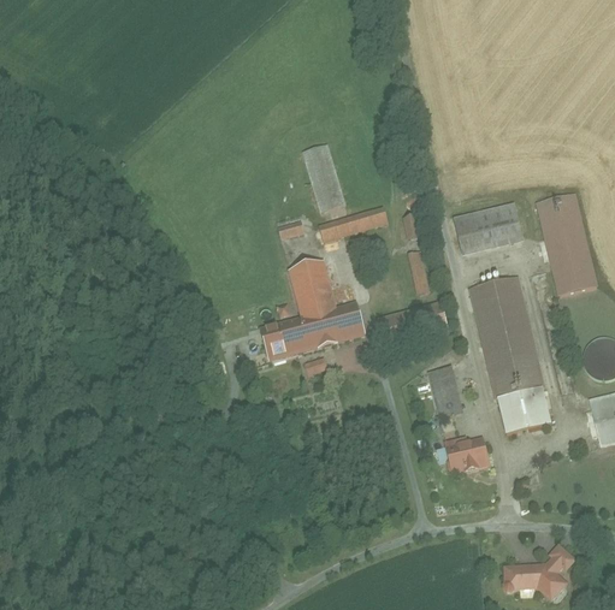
[(346,203),(327,141),(301,149),(319,211),(346,203)]
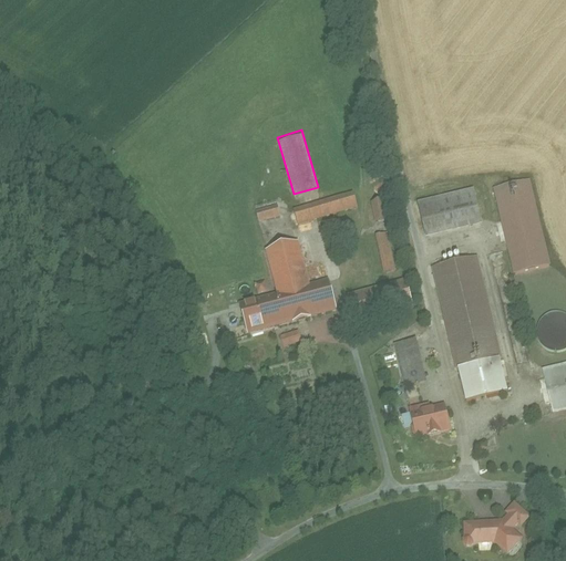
[(551,261),(530,176),(492,185),(513,271),(551,261)]
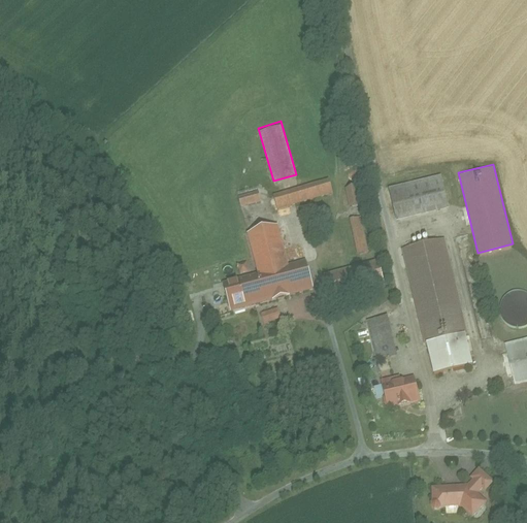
[(448,207),(439,173),(388,186),(396,219),(448,207)]
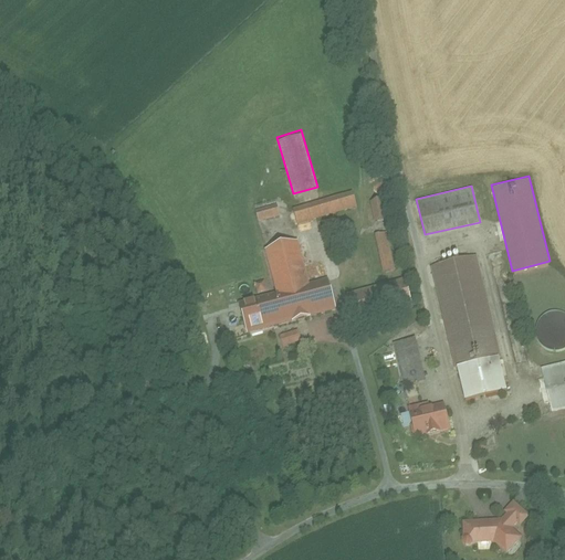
[(356,203),(351,188),(291,205),(296,221),(356,203)]
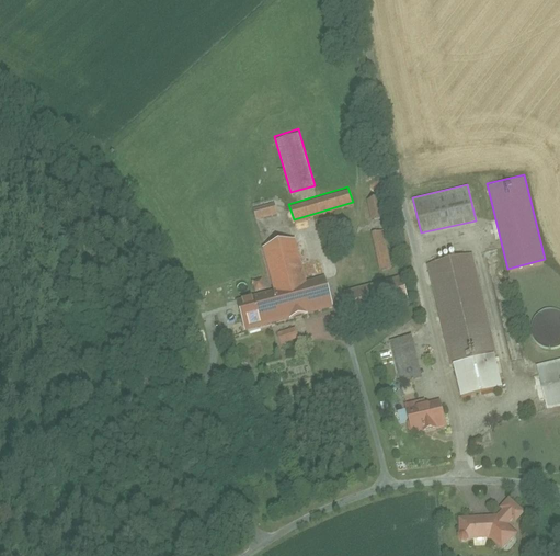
[(384,213),(379,194),(365,196),(369,215),(384,213)]
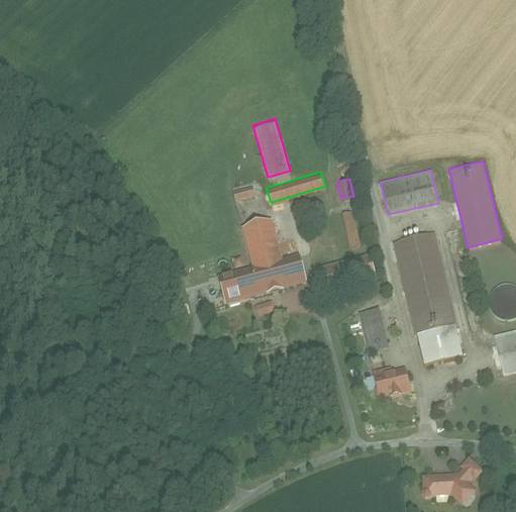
[(255,192),(252,182),(232,188),(235,198),(255,192)]
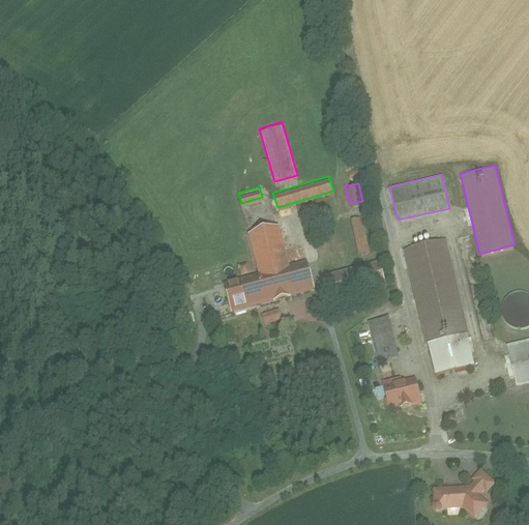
[(371,250),(361,214),(349,216),(357,253),(371,250)]
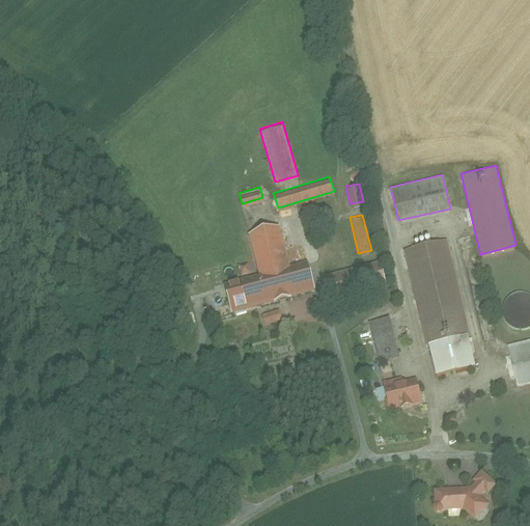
[(307,257),(289,261),(279,222),(247,231),(258,271),(222,280),(230,310),(315,287),(307,257)]
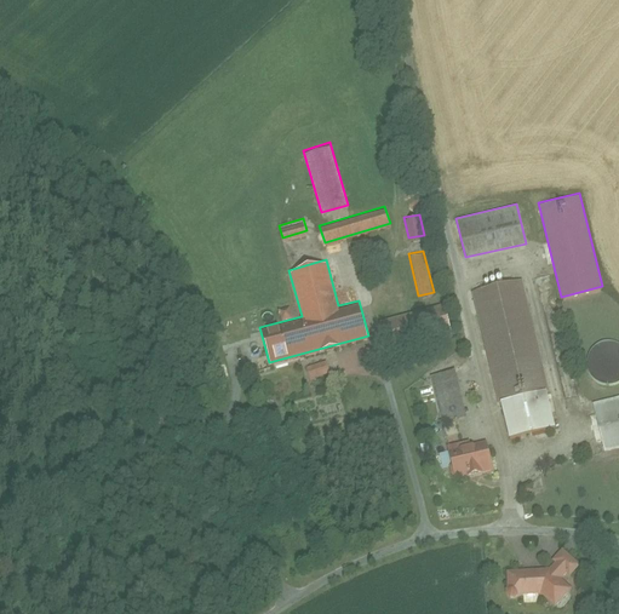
[(557,425),(521,276),(470,288),(506,437),(557,425)]
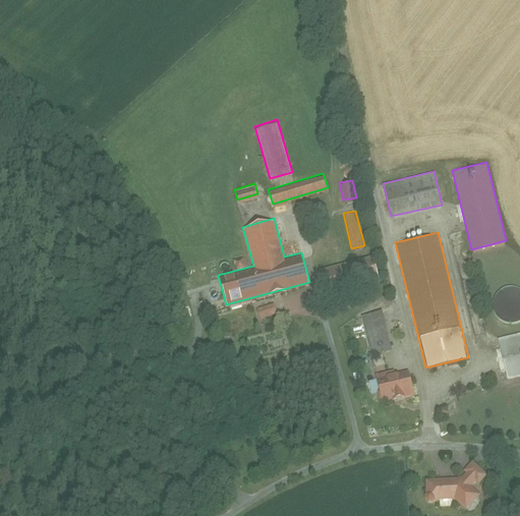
[(380,281),(371,252),(318,268),(325,296),(380,281)]
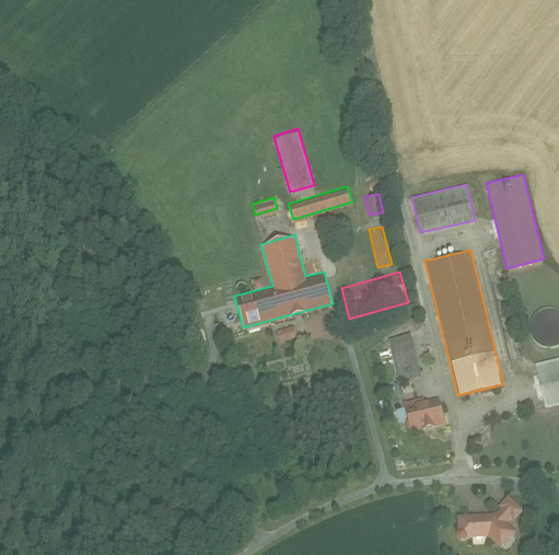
[(558,307),(554,304),(546,304),(540,307),(535,310),(532,315),(530,321),(530,327),(532,333),(535,338),(539,342),(546,344),(552,344),(558,340),(558,307)]
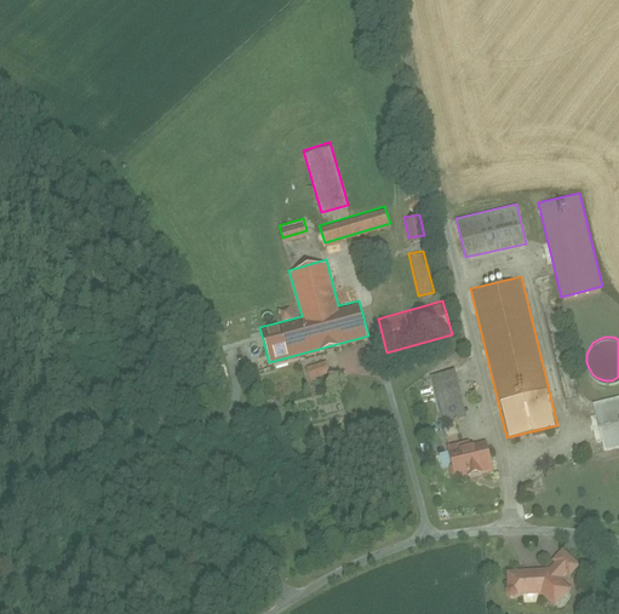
[(313,376),(333,368),(328,356),(308,363),(313,376)]
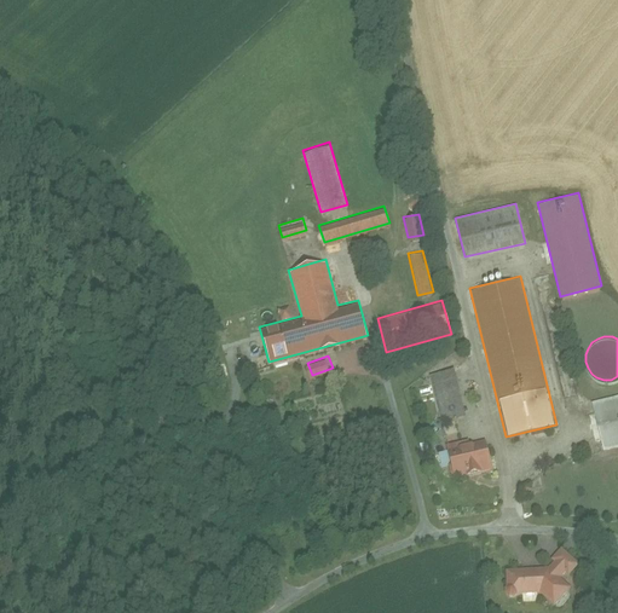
[(466,414),(454,365),(429,371),(442,420),(466,414)]
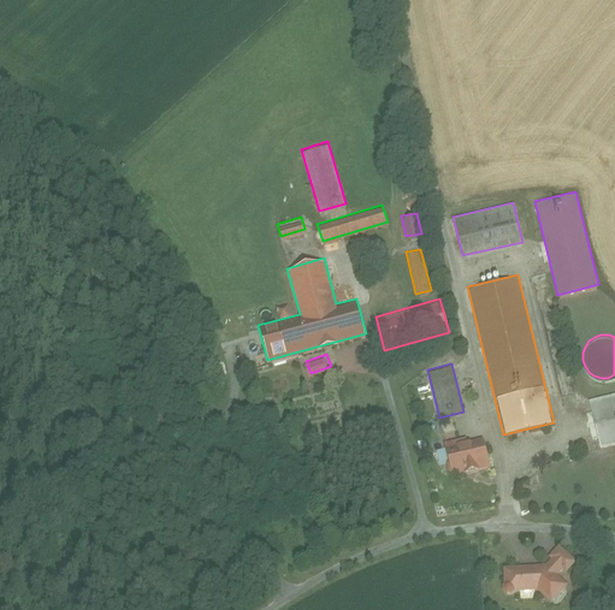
[(614,440),(614,390),(587,397),(599,445),(614,440)]
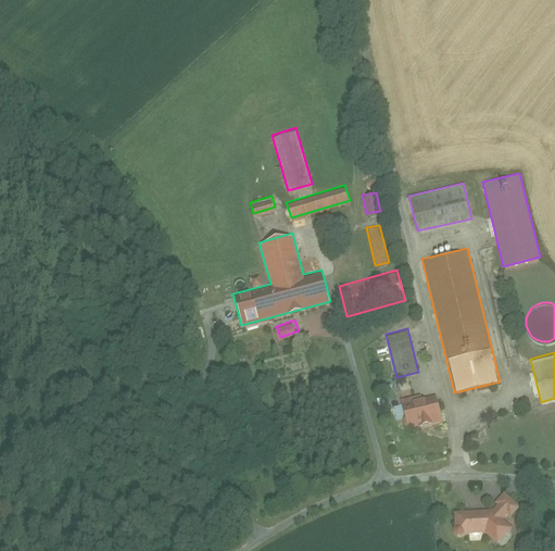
[(441,418),(434,393),(420,397),(419,392),(399,398),(406,426),(441,418)]
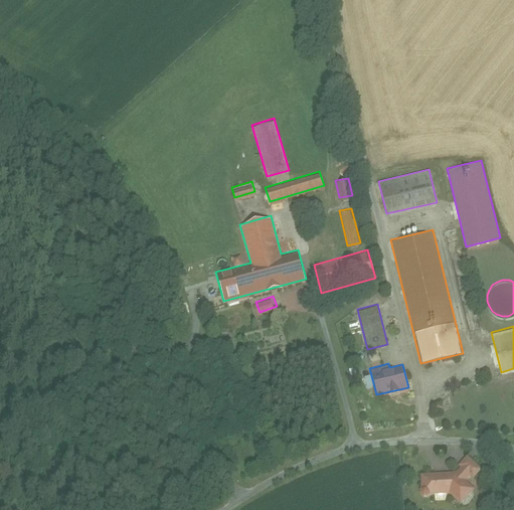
[(481,466),(467,453),(458,462),(460,463),(455,469),(419,471),(420,483),(419,485),(419,490),(423,493),(426,493),(430,491),(448,490),(461,501),(475,485),(466,477),(469,474),(472,476),(481,466)]
